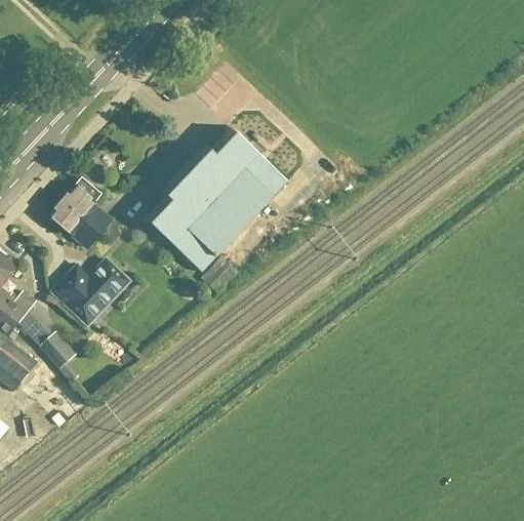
[(142,213),(201,271),(287,181),(227,123),(222,129),(226,133),(210,149),(202,141),(196,146),(200,150),(167,185),(163,181),(158,187),(166,195),(151,211),(147,208),(142,213)]
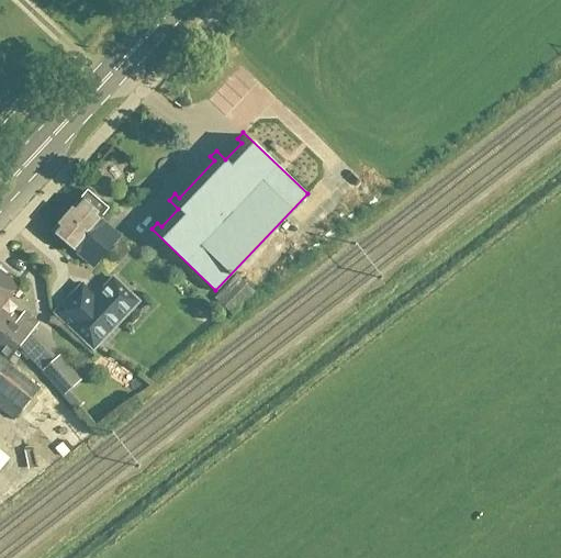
[(93,265),(111,245),(119,235),(99,219),(109,208),(87,189),(53,230),(93,265)]
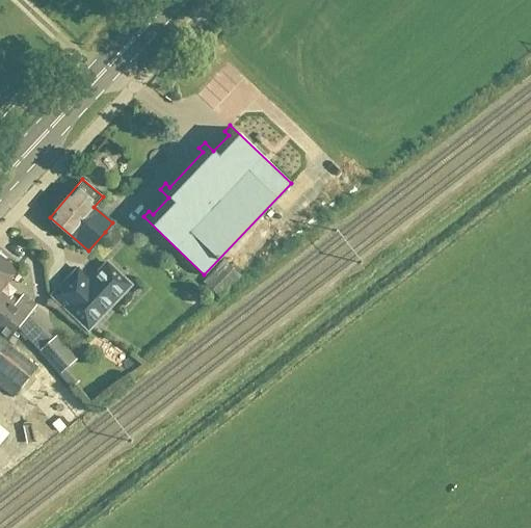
[(0,255),(0,336),(6,341),(17,328),(30,312),(35,305),(23,294),(16,304),(0,291),(0,290),(18,269),(0,255)]
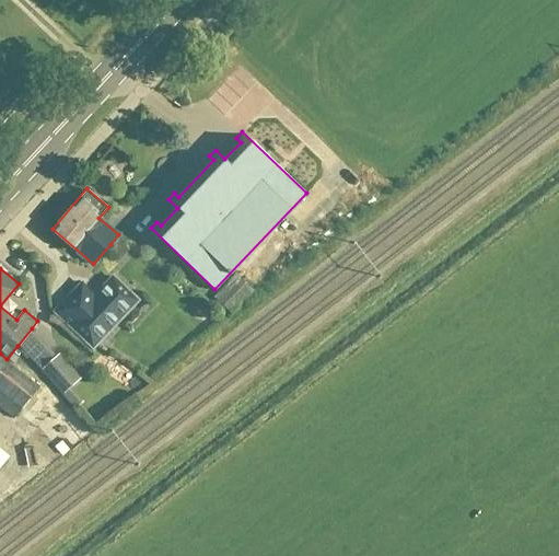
[(138,299),(113,276),(95,294),(82,281),(55,310),(78,332),(79,329),(95,345),(138,299)]
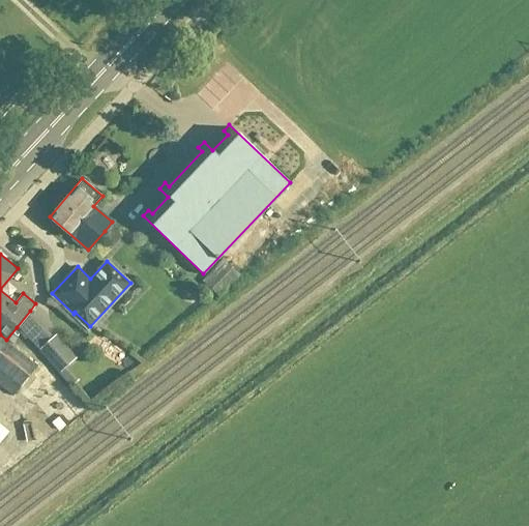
[(0,385),(12,396),(36,367),(0,337),(0,385)]
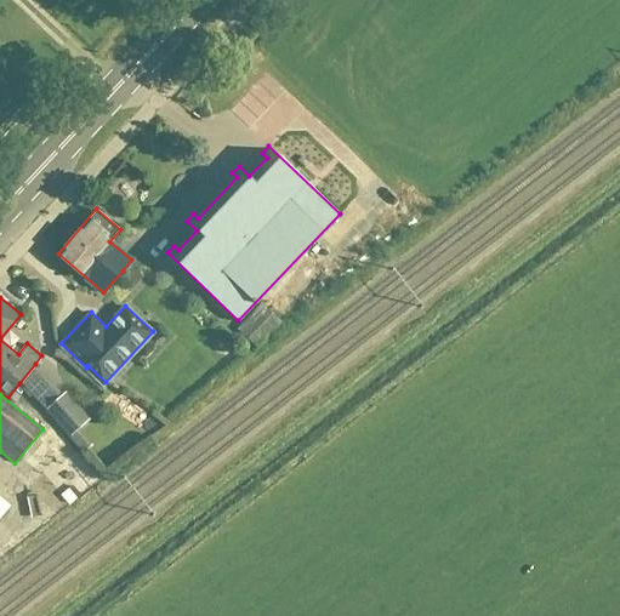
[(63,395),(50,408),(72,433),(86,421),(63,395)]
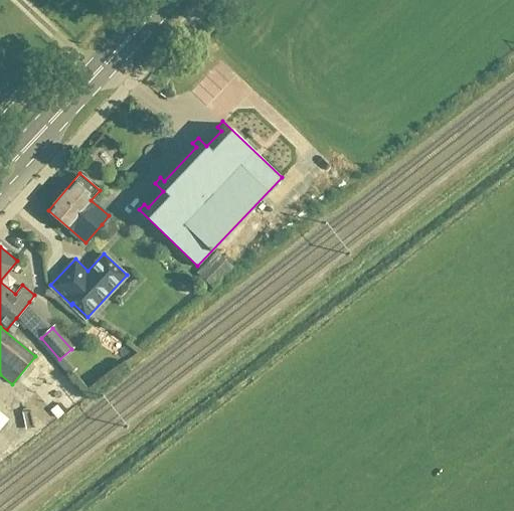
[(0,432),(8,422),(0,415),(0,432)]
